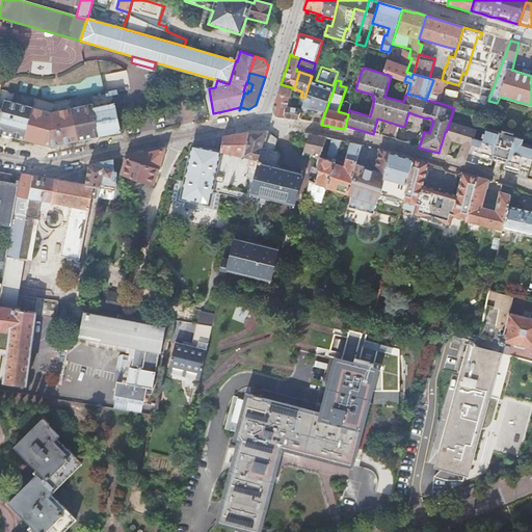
[(445,83),(440,103),(454,108),(456,102),(461,86),(458,85),(442,80),(441,82),(445,83)]
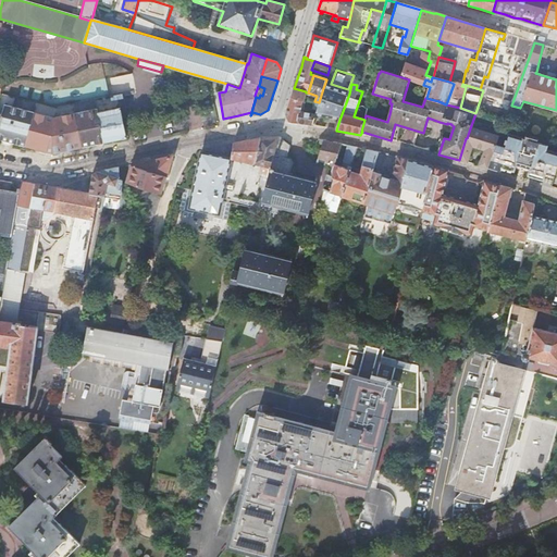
[(305,101),(306,93),(306,91),(294,88),(292,98),(304,101),(305,101)]
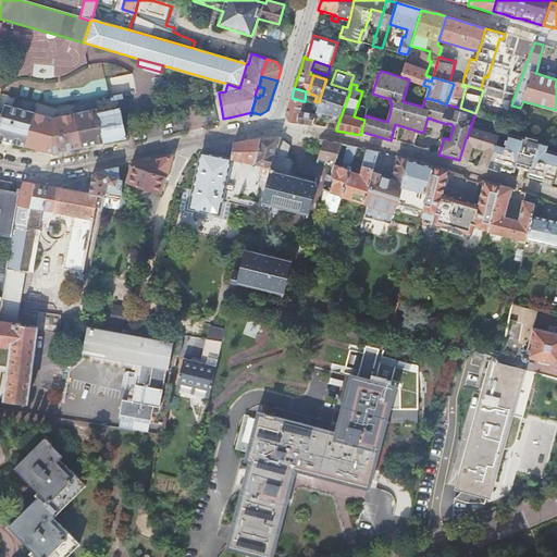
[(319,102),(316,114),(324,116),(339,120),(345,106),(349,94),(323,88),(319,102)]
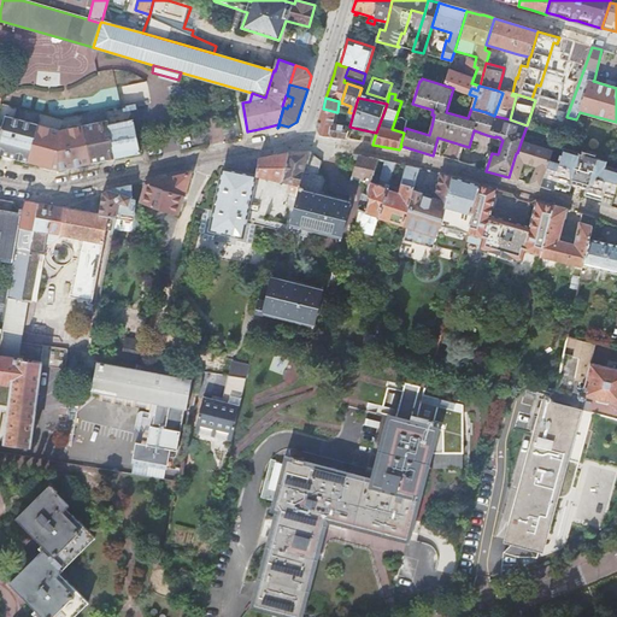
[(330,135),(334,124),(336,112),(323,109),(317,128),(321,135),(330,137),(330,135)]
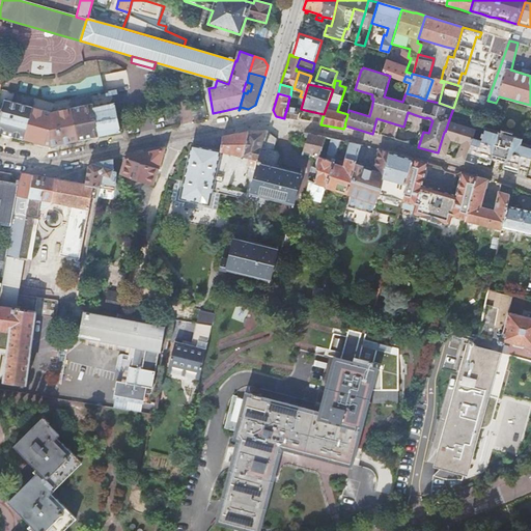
[(0,132),(24,139),(31,108),(4,101),(2,111),(0,110),(0,132)]
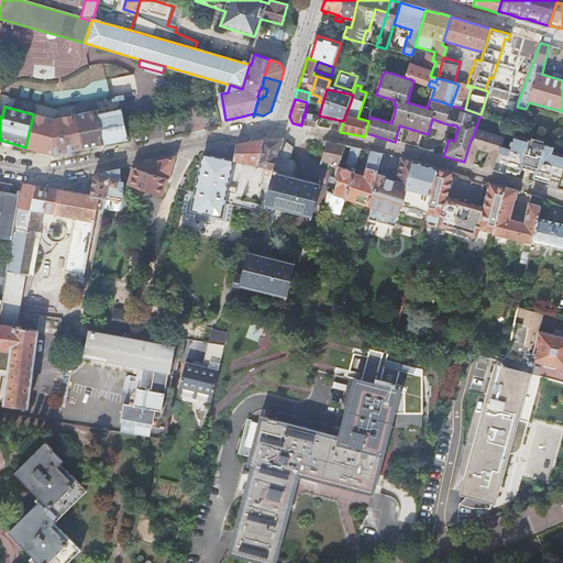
[(99,113),(106,144),(128,140),(121,109),(99,113)]
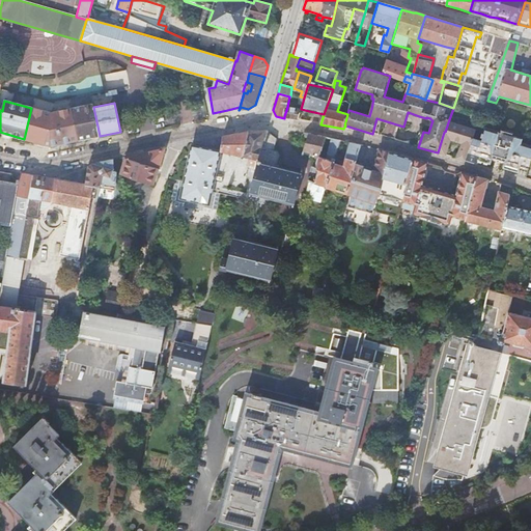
[(31,108),(24,139),(51,146),(87,138),(100,136),(93,107),(92,104),(51,113),(31,108)]
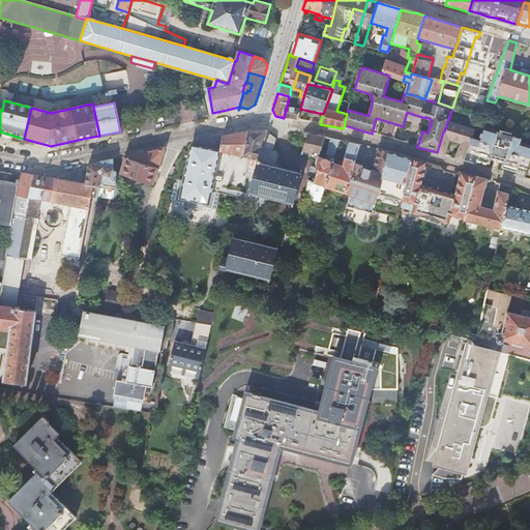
[(287,107),(284,116),(297,119),(300,109),(287,107)]
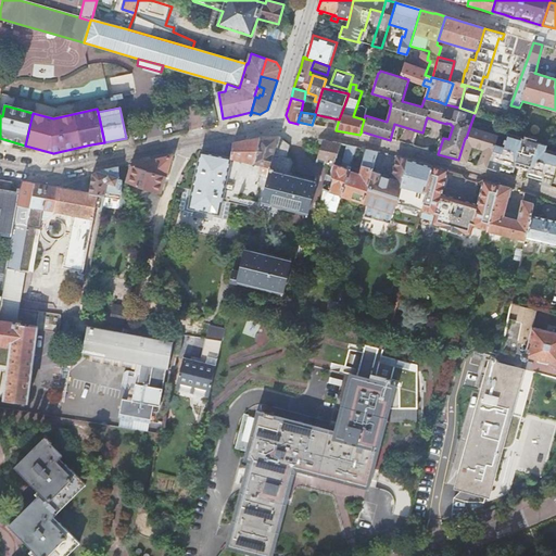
[(514,122),(512,127),(528,131),(529,129),(539,133),(538,135),(555,139),(555,138),(550,137),(551,133),(541,130),(542,127),(531,124),(530,127),(514,122)]
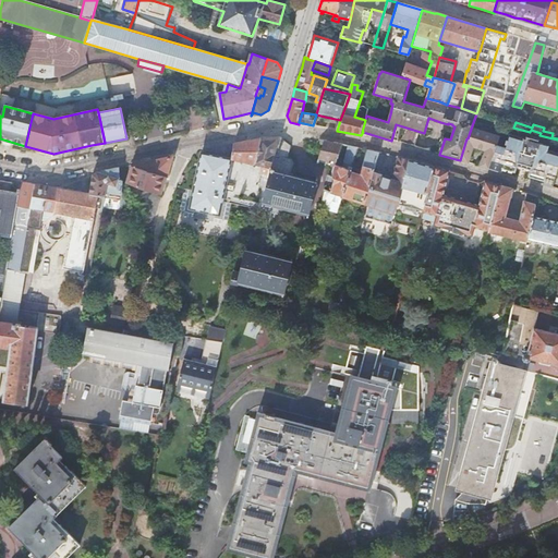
[(501,133),(500,137),(492,161),(488,169),(500,172),(501,169),(514,172),(516,169),(517,166),(531,170),(530,173),(529,177),(544,181),(545,178),(546,174),(556,177),(557,169),(557,140),(540,135),(541,133),(531,130),(530,132),(513,128),(513,129),(511,128),(510,132),(512,132),(511,136),(502,133),(501,133)]
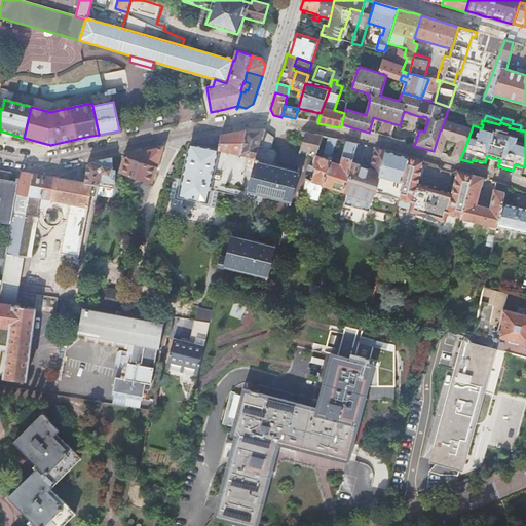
[(472,129),(444,121),(441,130),(440,130),(434,151),(442,154),(443,152),(445,152),(446,149),(443,149),(446,139),(458,142),(452,157),(460,159),(463,152),(472,129)]
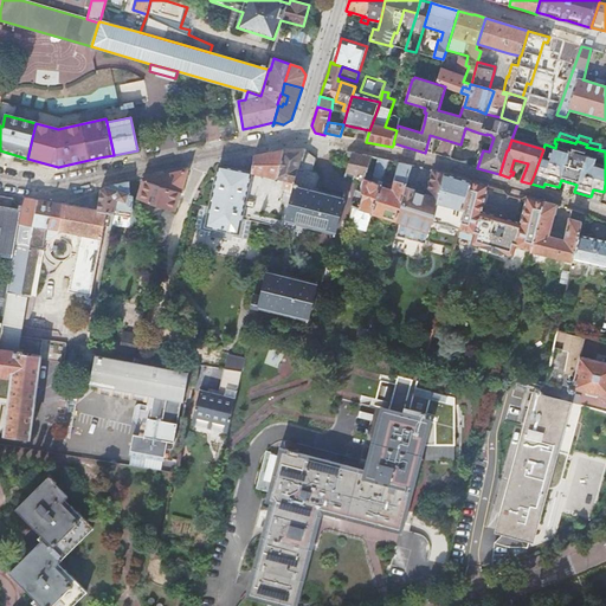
[(285,150),(218,163),(218,179),(212,191),(230,201),(229,206),(252,214),(256,216),(257,210),(266,212),(269,206),(259,202),(265,176),(278,180),(289,182),(295,184),(301,162),(305,159),(308,149),(285,150)]
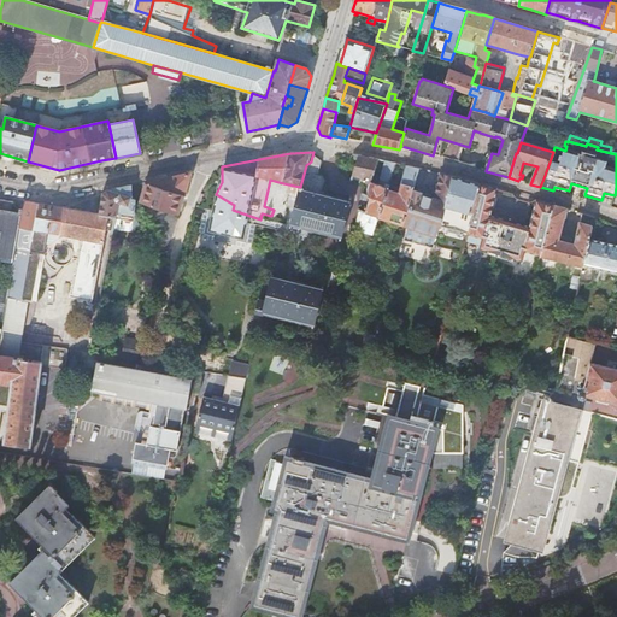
[(372,158),(359,156),(353,176),(360,178),(360,177),(366,180),(369,174),(374,175),(377,165),(378,159),(372,158)]
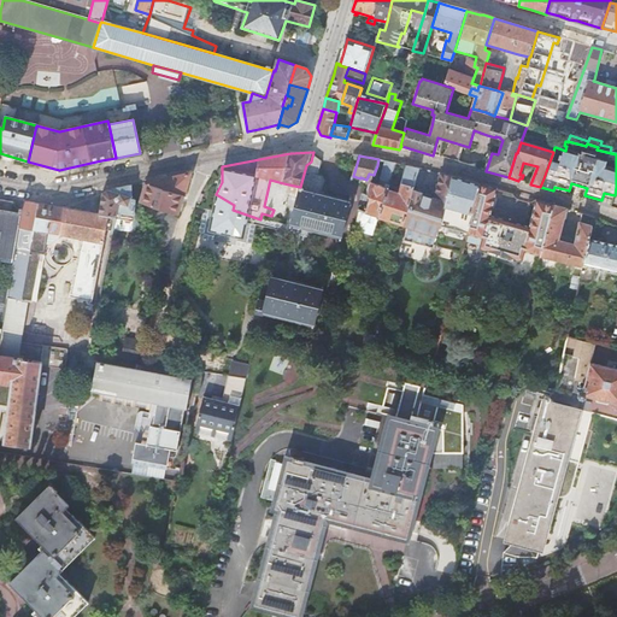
[(371,216),(395,224),(403,227),(412,191),(417,174),(419,169),(407,165),(399,193),(388,191),(395,164),(388,162),(385,162),(380,178),(381,178),(380,186),(371,183),(366,197),(370,198),(365,215),(371,216)]
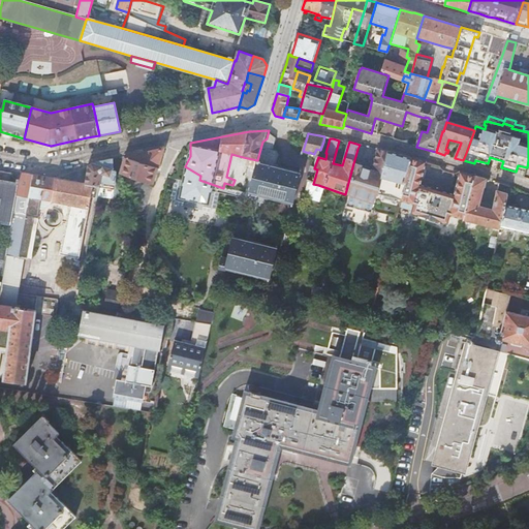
[(120,172),(120,173),(158,186),(160,182),(165,184),(179,146),(125,156),(120,172)]
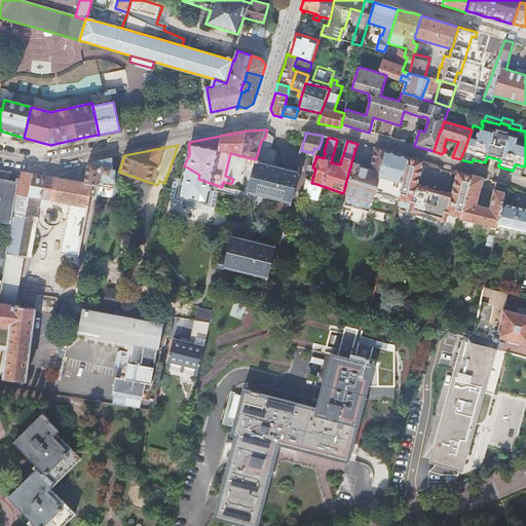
[(343,205),(368,213),(369,211),(370,211),(386,151),(375,148),(369,170),(359,166),(359,164),(351,162),(343,193),(346,193),(343,205)]
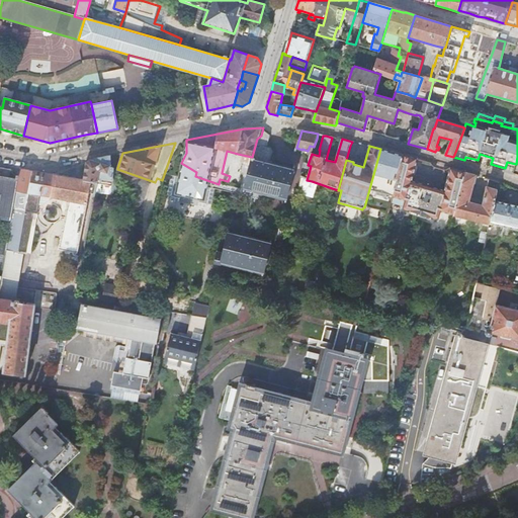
[(392,152),(380,149),(364,207),(389,214),(391,203),(404,156),(392,152)]
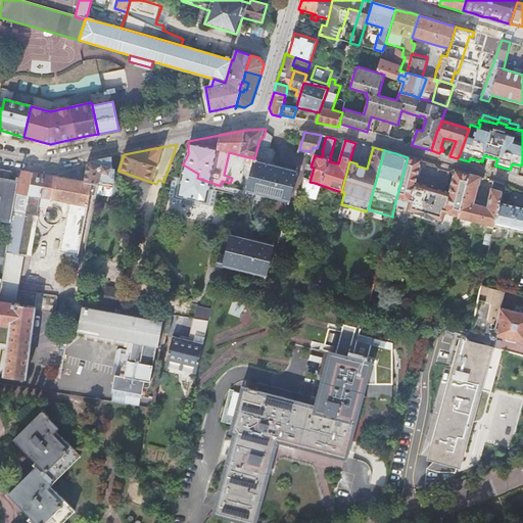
[(87,163),(84,181),(84,182),(92,183),(98,183),(98,185),(96,194),(111,196),(113,195),(113,193),(123,191),(121,181),(112,182),(114,169),(111,168),(110,157),(91,161),(87,163)]
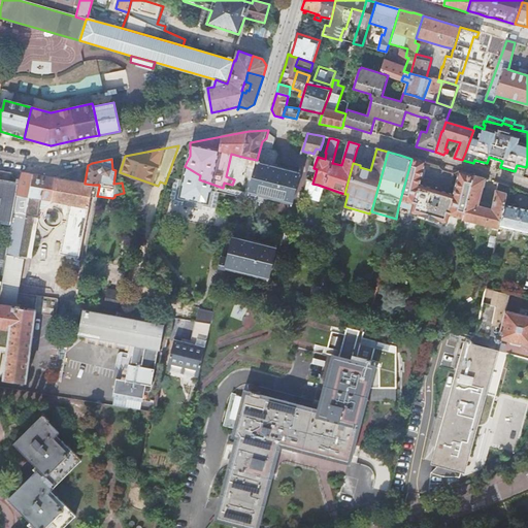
[(398,207),(410,211),(410,212),(447,223),(450,215),(462,218),(472,176),(459,173),(453,195),(439,191),(439,189),(431,187),(431,189),(418,185),(420,179),(421,179),(424,169),(422,169),(424,163),(411,159),(398,207)]
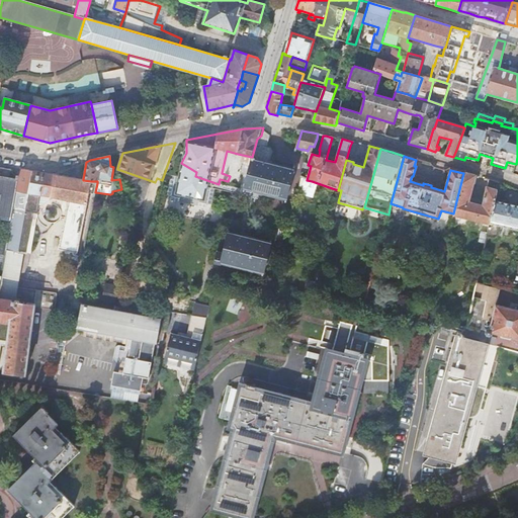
[(259,179),(256,191),(262,192),(286,198),(294,168),(293,168),(292,170),(254,160),(253,163),(261,165),(261,168),(262,168),(261,173),(255,171),(253,177),(259,179)]
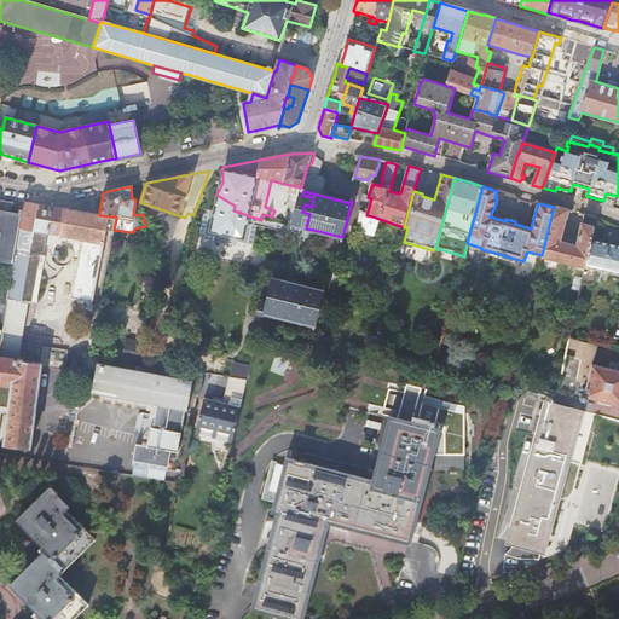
[(0,208),(11,210),(12,202),(0,198),(0,208)]
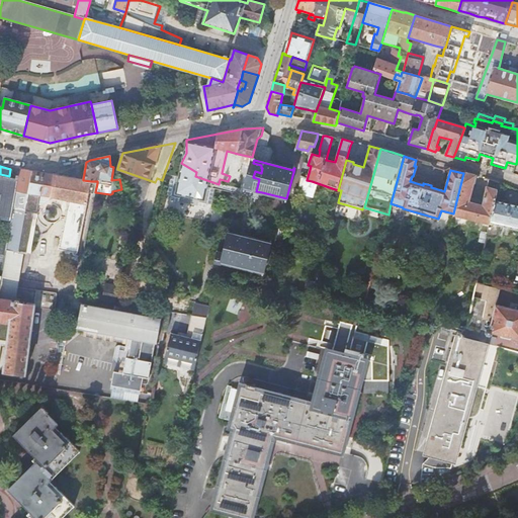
[(83,179),(20,168),(18,178),(16,191),(17,191),(12,220),(7,250),(18,252),(27,203),(32,203),(32,201),(34,201),(34,200),(32,200),(33,194),(69,200),(59,249),(66,251),(64,260),(69,261),(71,252),(78,253),(91,181),(83,180),(83,179)]
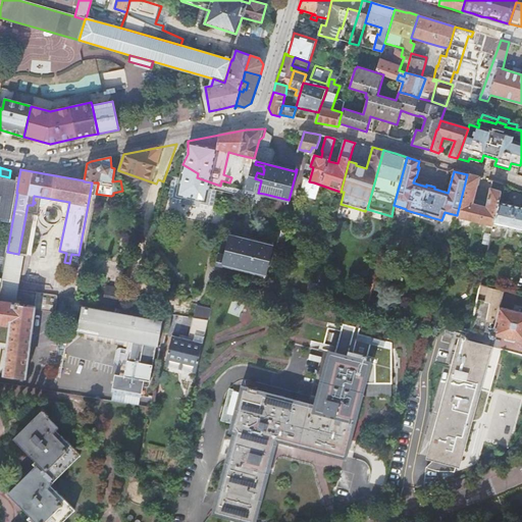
[(217,185),(197,177),(173,173),(168,193),(172,194),(171,199),(207,208),(208,204),(212,205),(216,189),(217,185)]
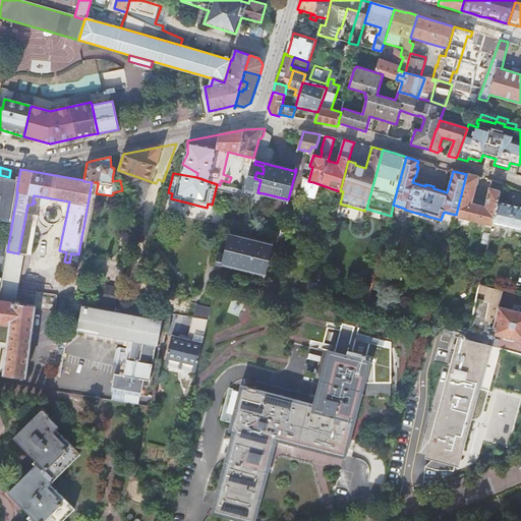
[(476,177),(466,174),(456,215),(493,224),(498,203),(501,184),(491,182),(486,203),(471,198),(476,177)]
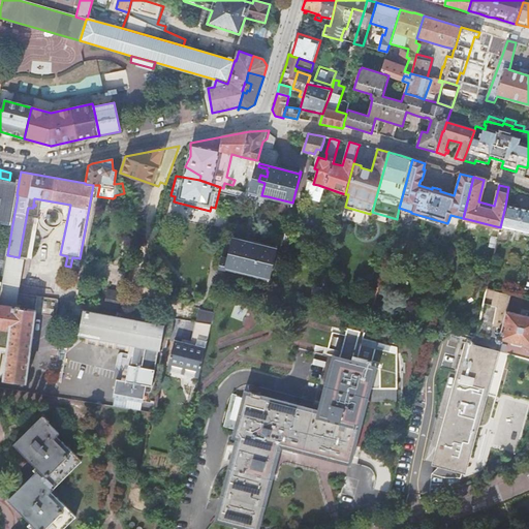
[(9,180),(0,178),(0,222),(6,223),(12,224),(18,195),(17,195),(19,182),(9,180)]
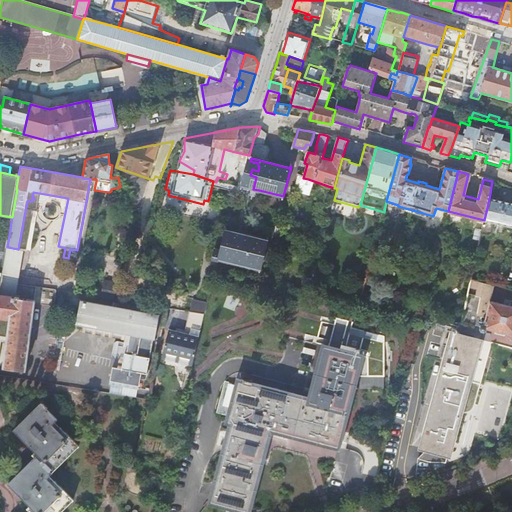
[(216,182),(213,181),(212,185),(234,191),(235,188),(216,182)]
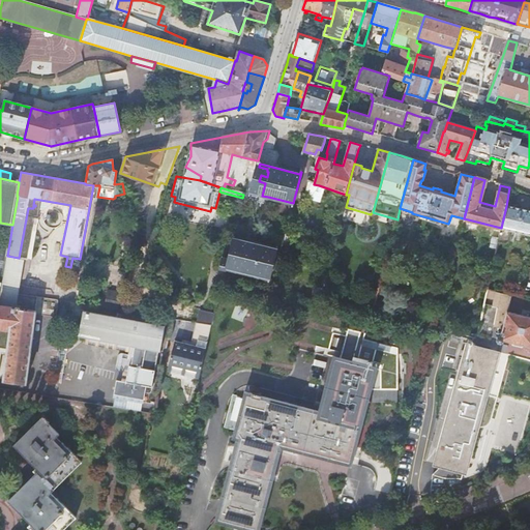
[(248,197),(243,195),(242,198),(255,201),(245,241),(249,242),(258,207),(262,208),(263,204),(266,205),(268,197),(262,196),(261,199),(248,195),(248,197)]
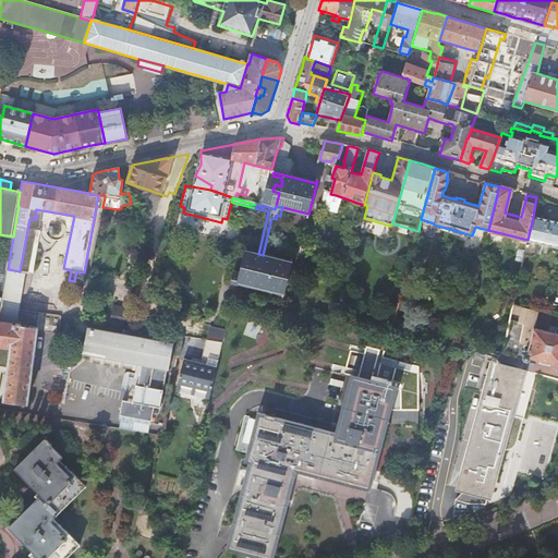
[(557,221),(533,217),(528,240),(528,241),(524,255),(532,256),(535,254),(537,243),(557,247),(557,221)]
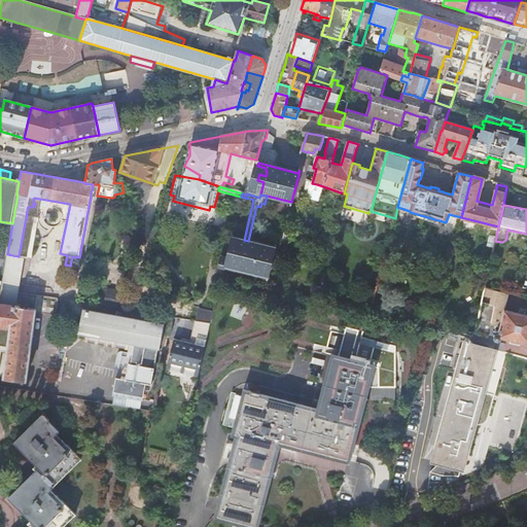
[(446,222),(410,212),(409,215),(446,225),(446,222)]
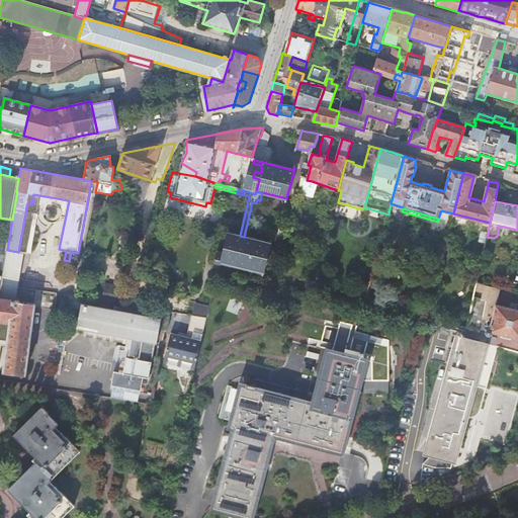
[(0,248),(0,276),(2,276),(7,250),(12,220),(6,219),(0,248)]
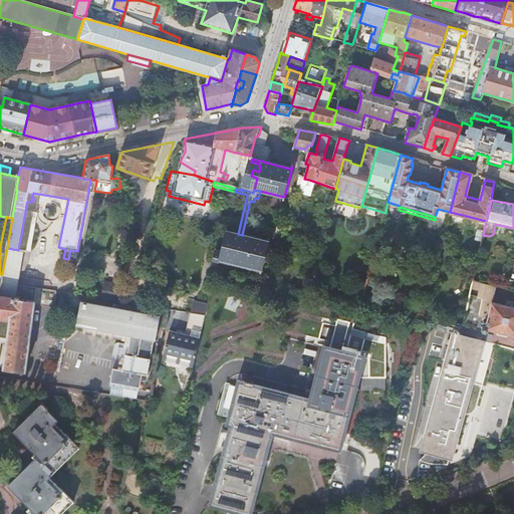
[(221,250),(218,262),(220,262),(221,262),(221,259),(262,269),(269,242),(242,235),(238,234),(235,233),(228,231),(228,229),(227,228),(221,250)]
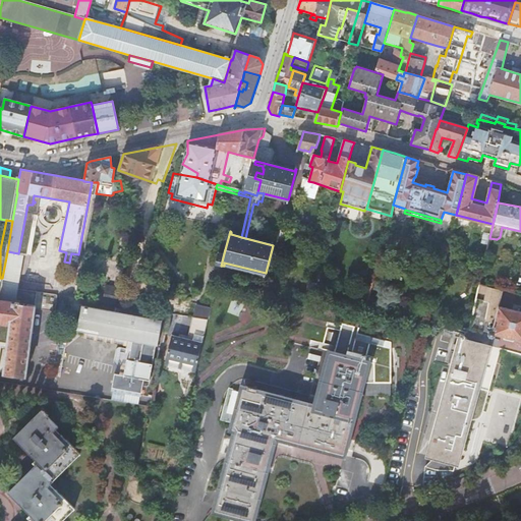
[(224,263),(224,266),(265,276),(266,273),(224,263)]
